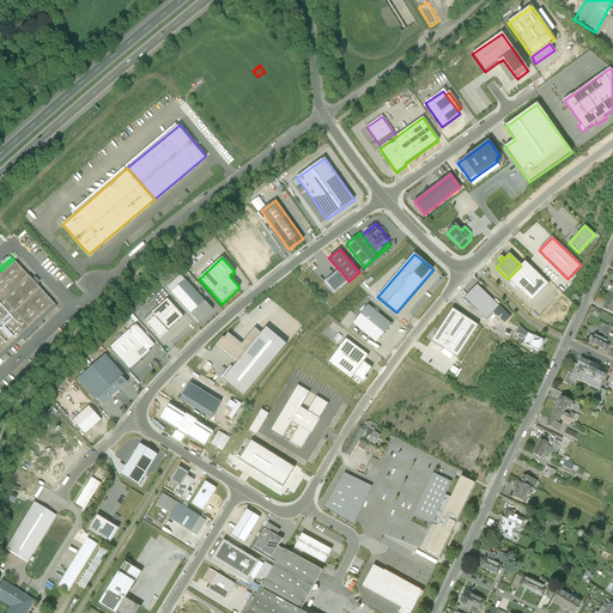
[(0,352),(54,303),(13,260),(0,271),(0,352)]
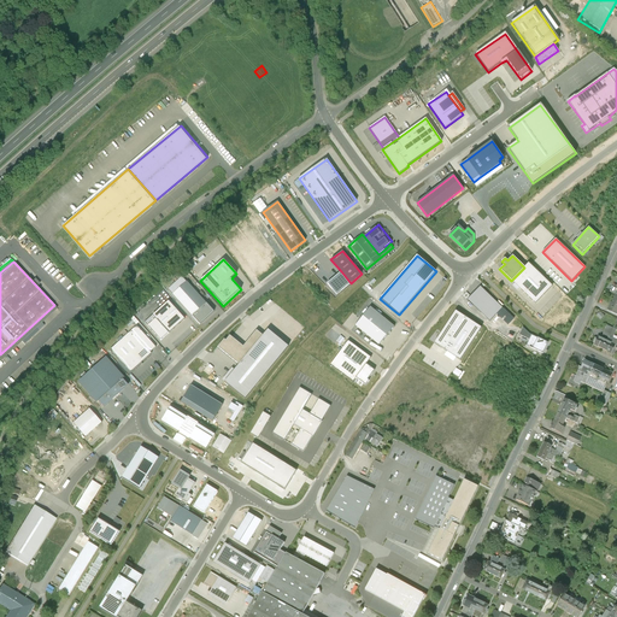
[(524,268),(511,281),(515,283),(512,286),(517,291),(519,288),(535,304),(552,286),(528,263),(524,268)]
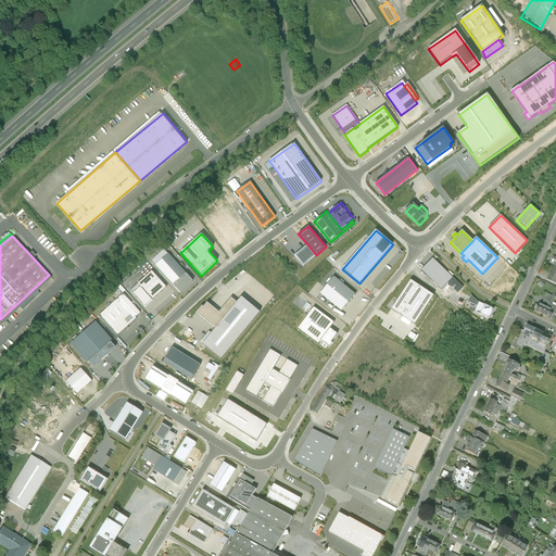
[(307,244),(294,255),(303,265),(316,255),(307,244)]
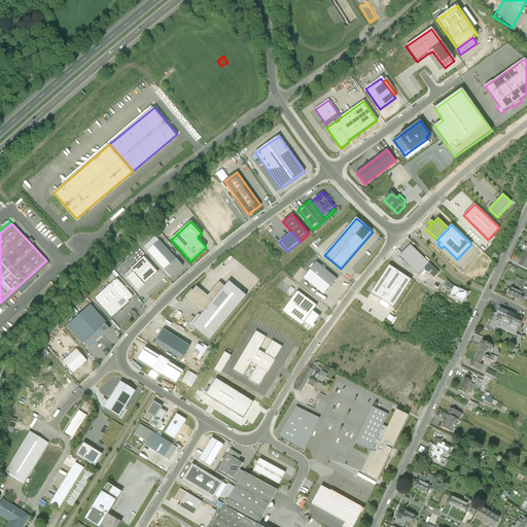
[(160,241),(147,252),(171,277),(183,267),(160,241)]
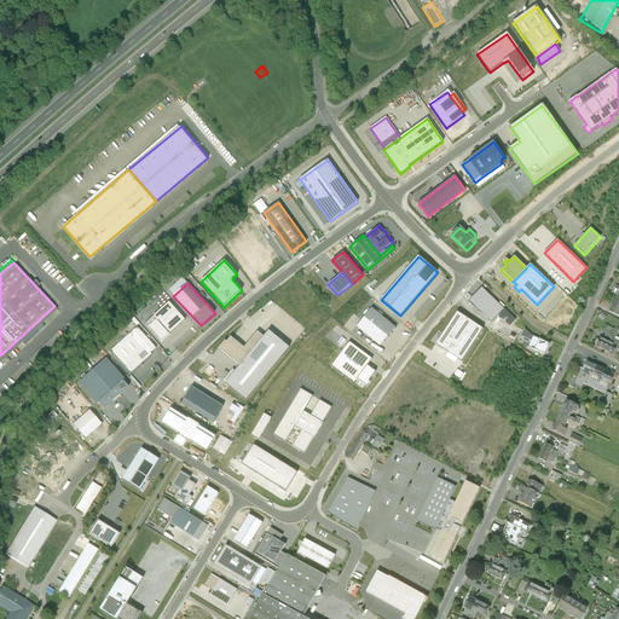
[(481,288),(469,301),(491,323),(498,316),(504,310),(481,288)]
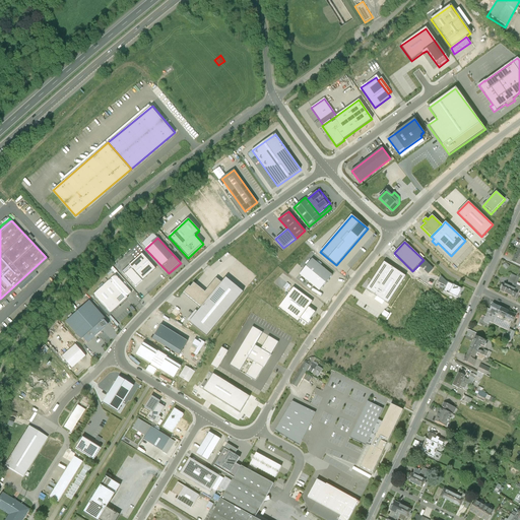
[(142,254),(122,272),(135,287),(155,269),(142,254)]
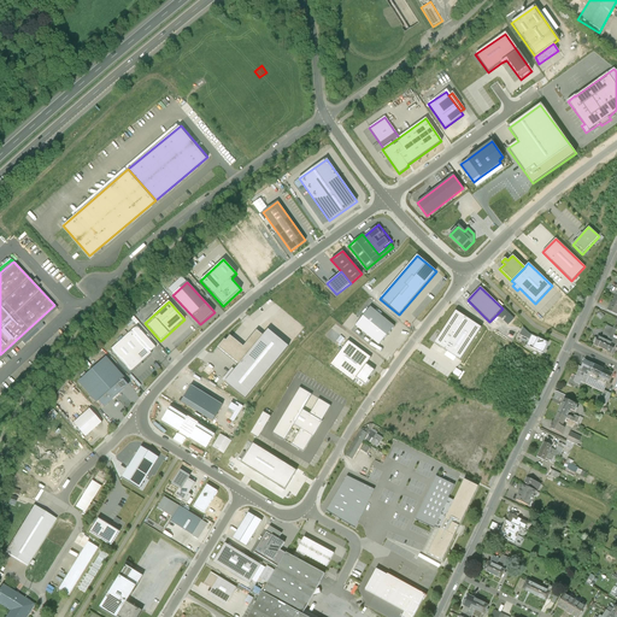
[(0,359),(57,307),(54,305),(0,354),(0,359)]
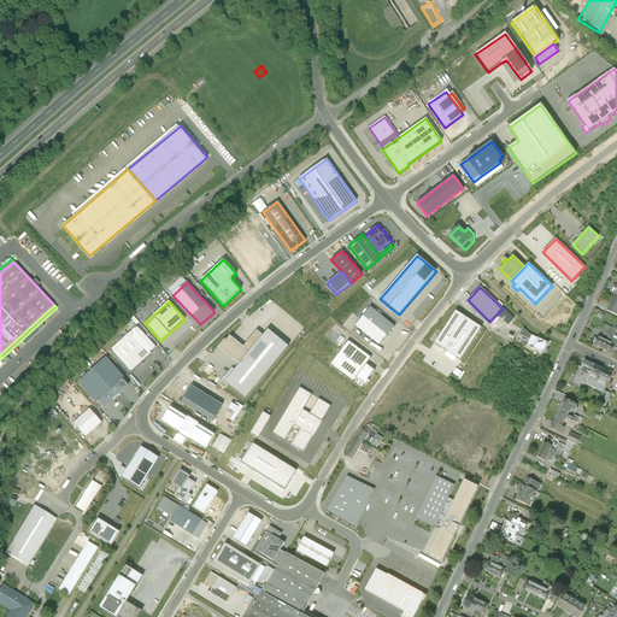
[(394,327),(370,307),(354,325),(380,346),(394,327)]
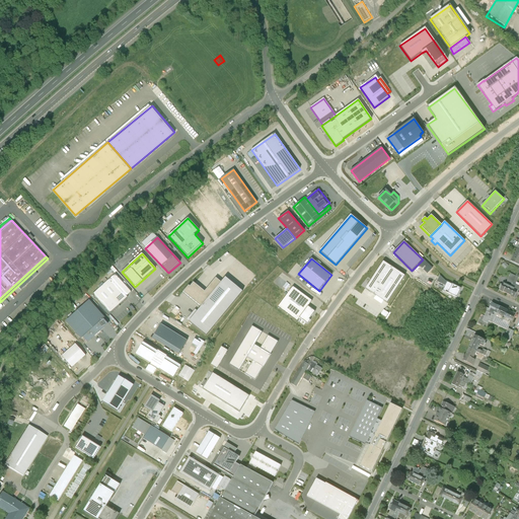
[(433,269),(423,260),(418,265),(427,274),(433,269)]
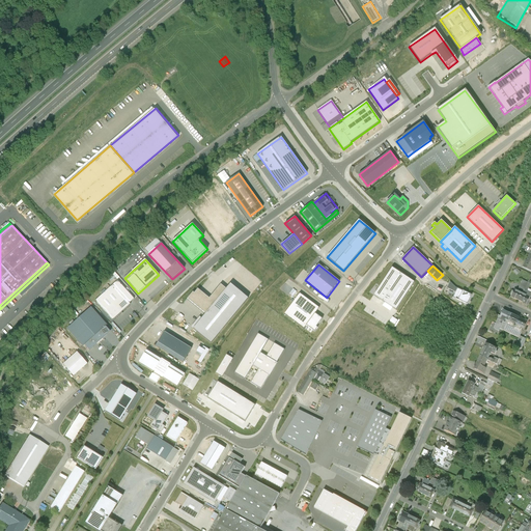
[(414,282),(392,268),(373,296),(396,310),(414,282)]
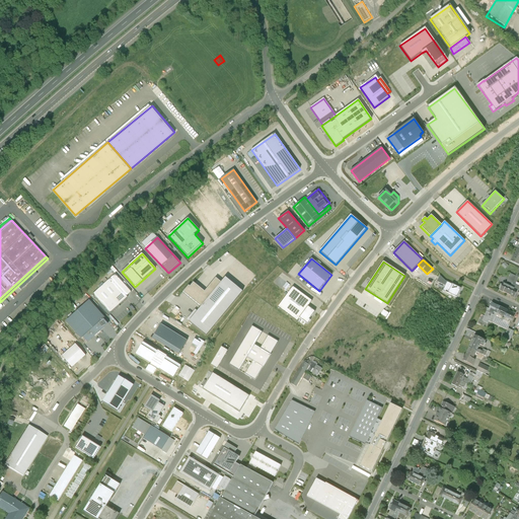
[(515,276),(511,273),(507,281),(512,283),(515,276)]
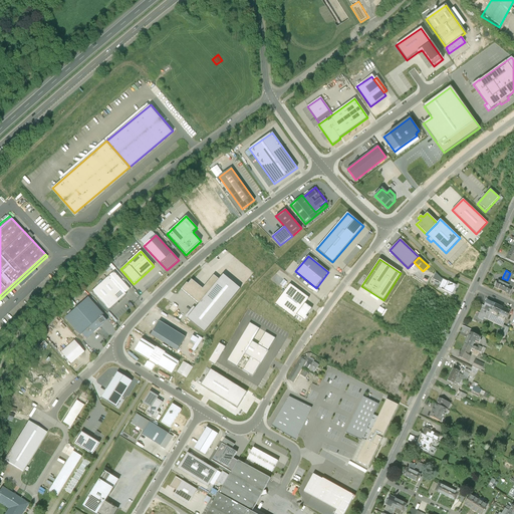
[(114,272),(91,292),(108,310),(115,304),(116,305),(118,303),(117,302),(126,294),(125,293),(130,289),(114,272)]
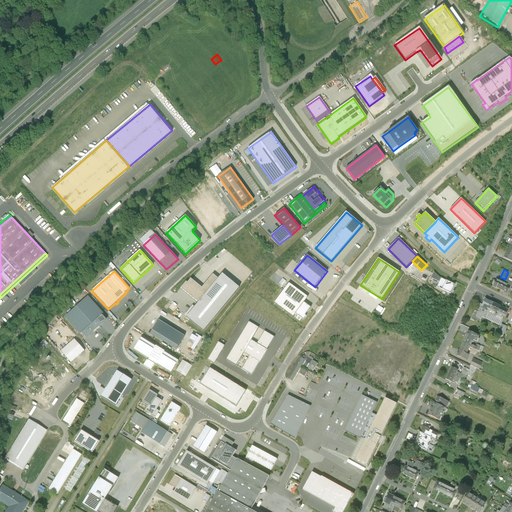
[(431,278),(439,282),(441,278),(439,277),(434,272),(431,278)]
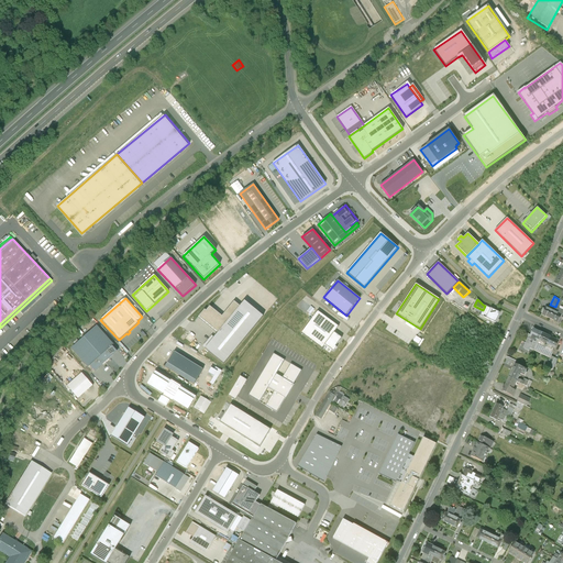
[(219,333),(240,307),(234,301),(222,317),(210,307),(206,311),(205,310),(199,317),(219,333)]
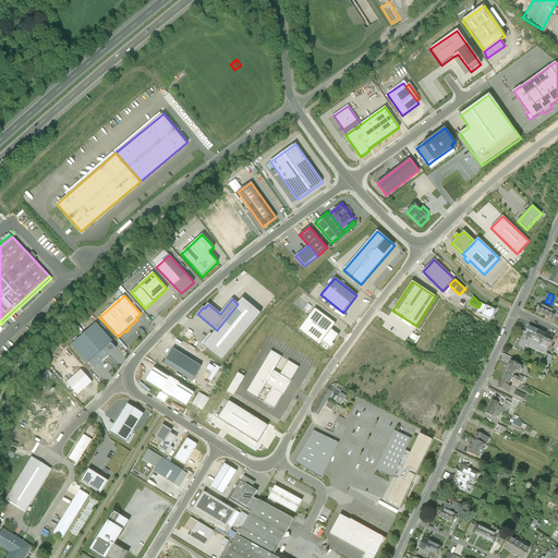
[(261,314),(242,299),(238,304),(217,330),(213,335),(209,332),(201,344),(221,361),(261,314)]
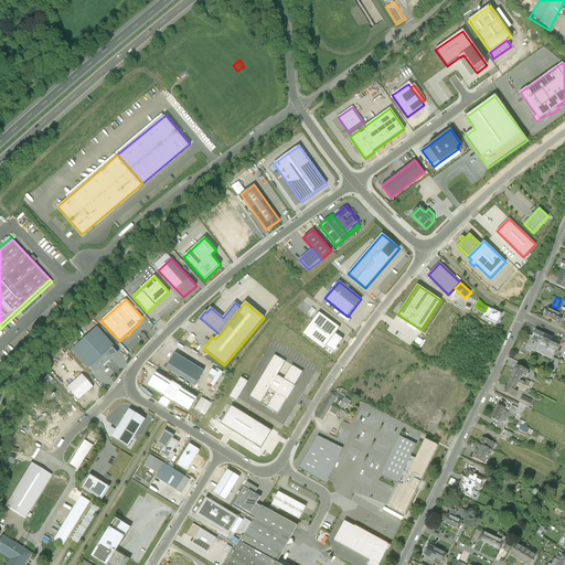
[(502,315),(487,307),(484,311),(482,317),(498,324),(502,315)]
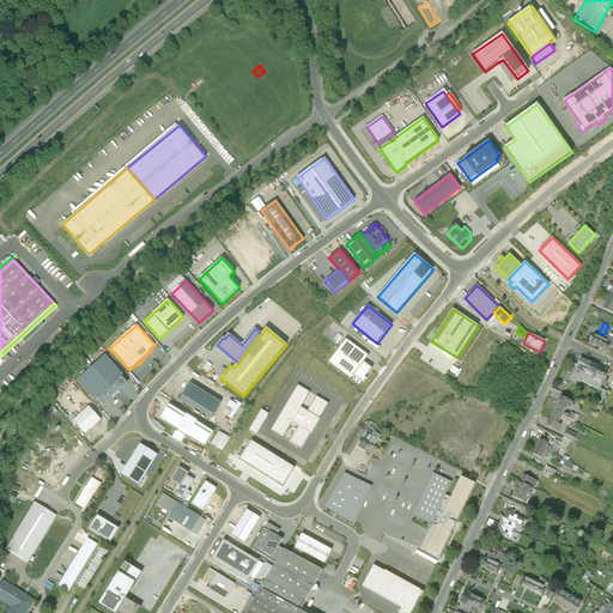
[(588,343),(599,347),(604,338),(593,333),(588,343)]
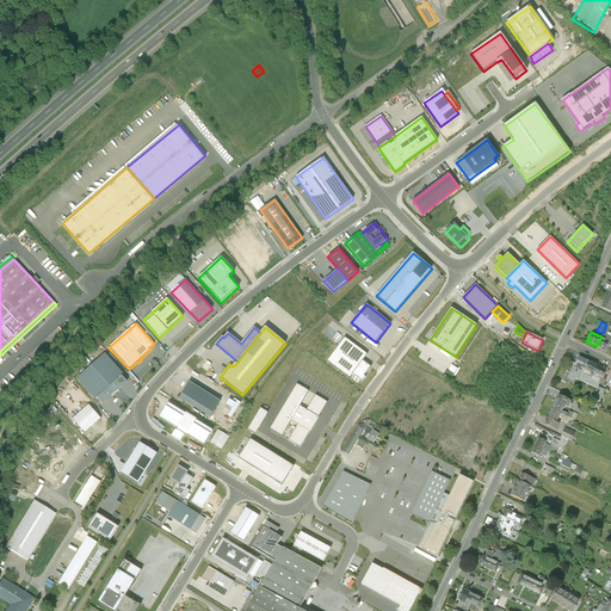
[(602,337),(597,346),(605,350),(608,344),(610,340),(609,340),(602,337)]
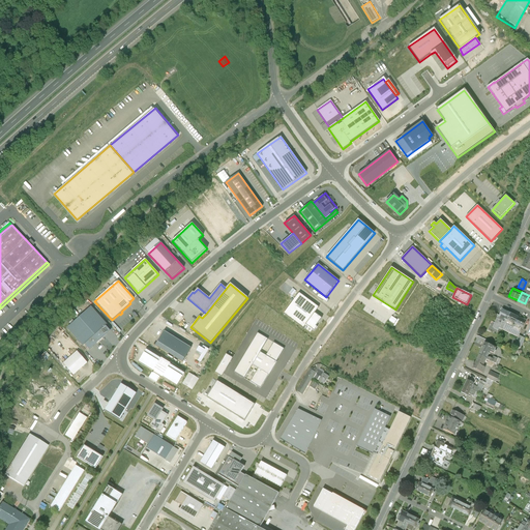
[(299,293),(284,314),(303,328),(305,325),(314,331),(317,327),(316,326),(322,318),(315,313),(319,307),(299,293)]
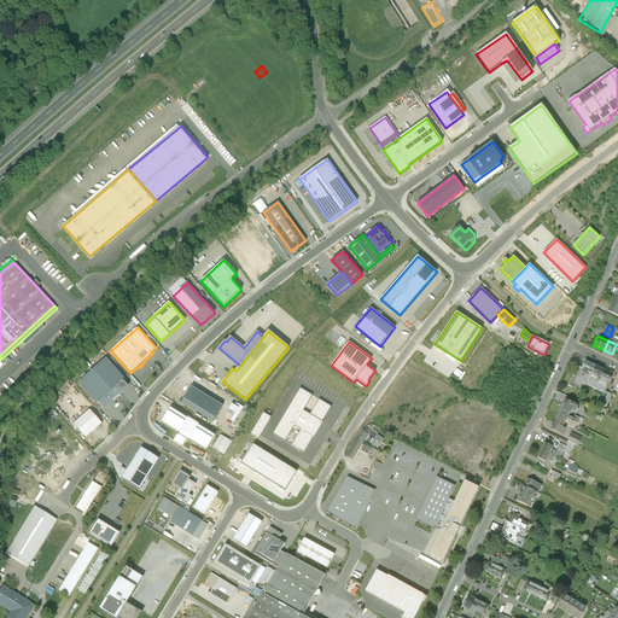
[(106,359),(93,371),(116,397),(129,386),(123,380),(126,379),(106,359)]
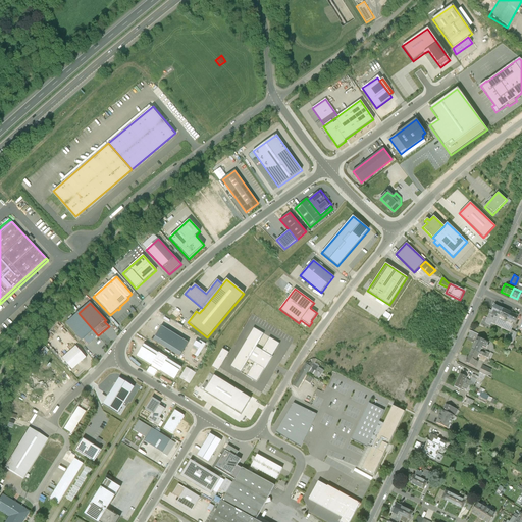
[(491,323),(494,325),(503,308),(494,304),(490,312),(489,312),(484,323),(490,325),(491,323)]
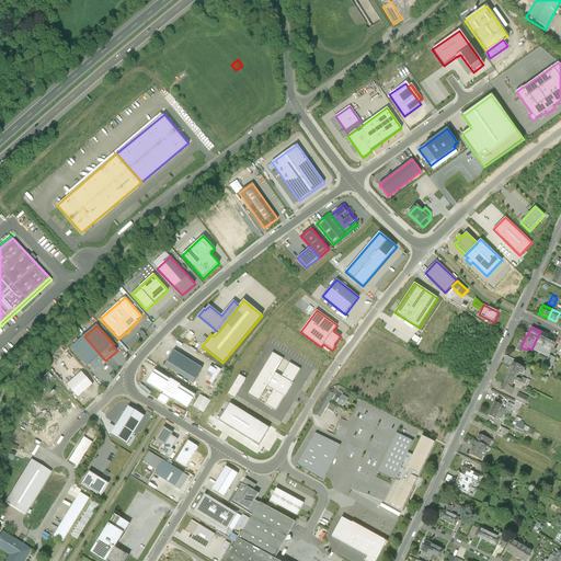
[(539,353),(548,335),(540,331),(531,350),(539,353)]
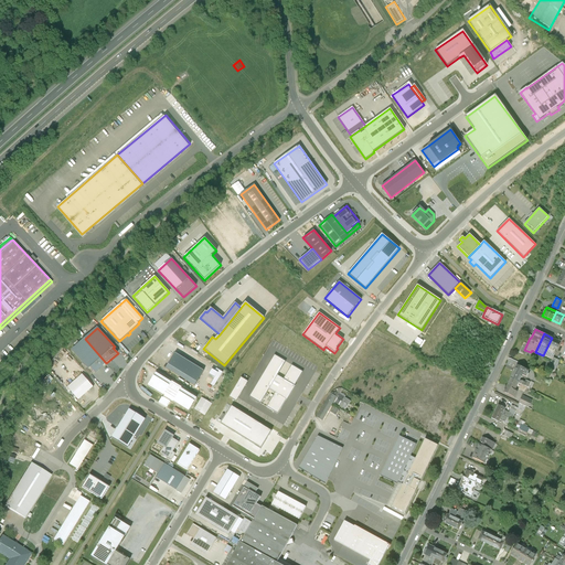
[(552,338),(543,355),(552,360),(553,358),(561,341),(552,338)]
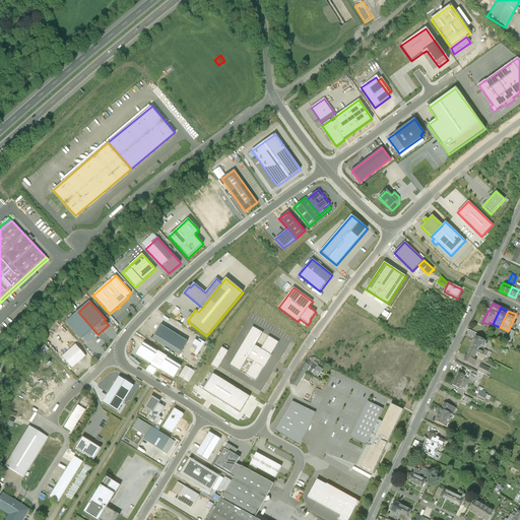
[(98,334),(78,312),(66,323),(81,340),(83,338),(87,343),(98,334)]
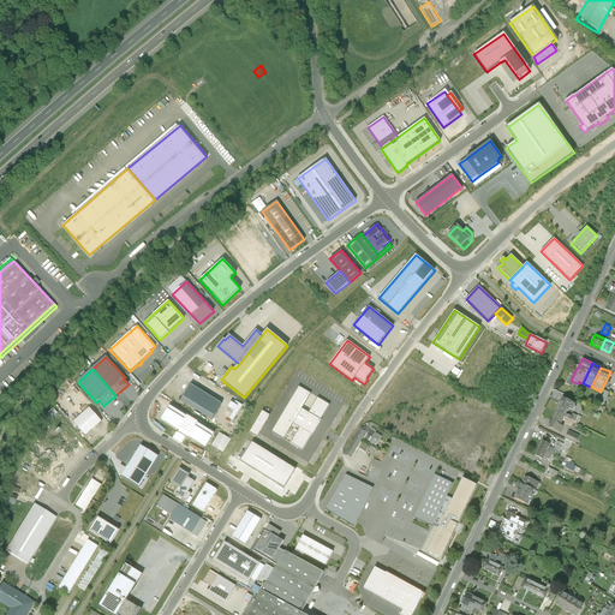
[(222,404),(191,384),(180,401),(212,421),(222,404)]
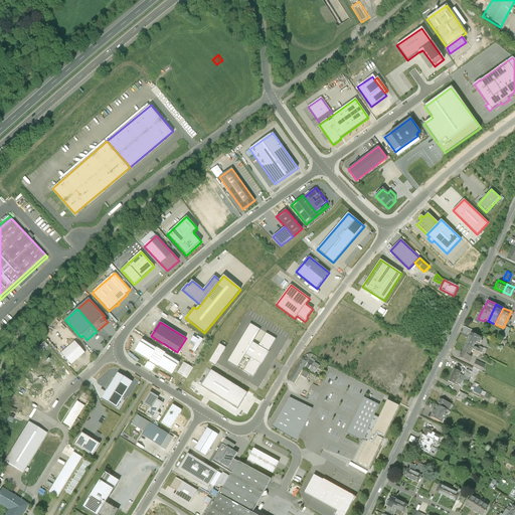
[(261,330),(250,324),(227,362),(237,368),(245,355),(250,358),(243,371),(253,377),(261,364),(262,365),(270,352),(269,352),(277,339),(266,333),(259,346),(252,343),(261,330)]
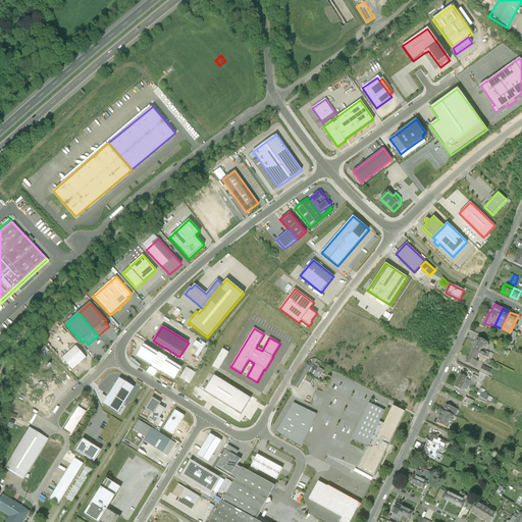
[(514,331),(511,330),(510,332),(509,334),(506,333),(504,337),(509,341),(514,331)]
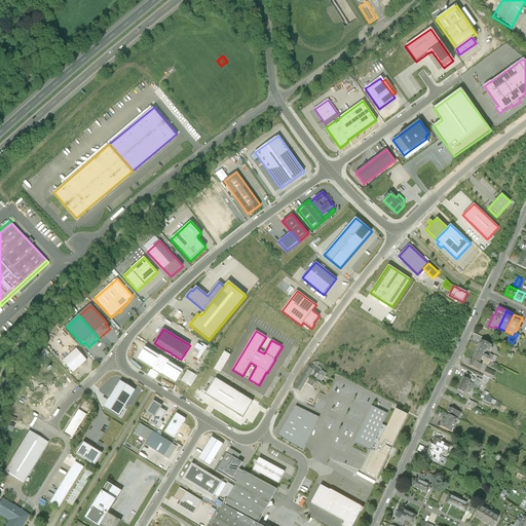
[(480,339),(474,352),(487,359),(488,355),(485,354),(483,354),(485,348),(489,350),(491,344),(480,339)]
